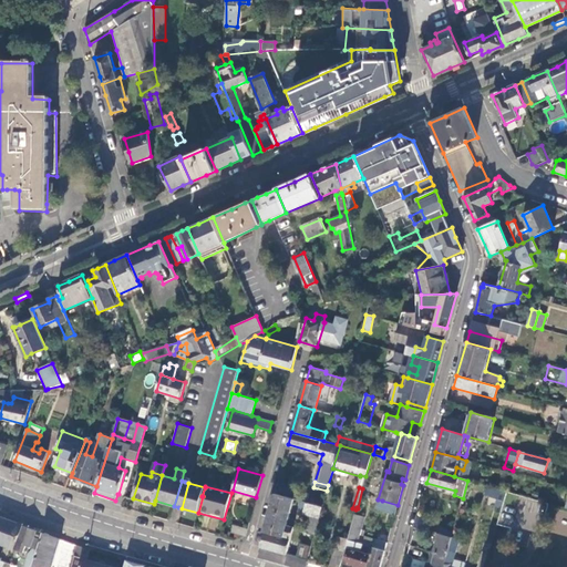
[(501,502),(503,492),(486,487),(484,497),(501,502)]
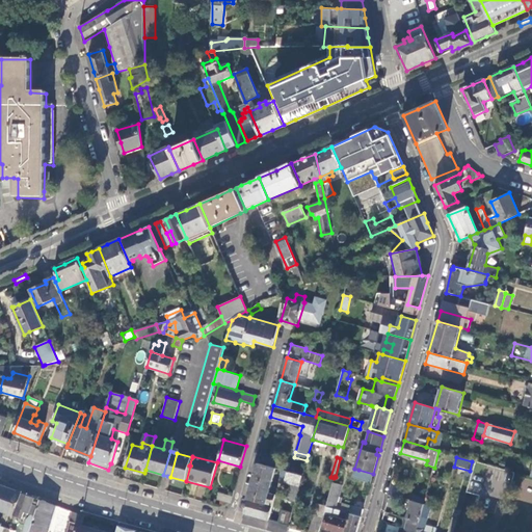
[(502,519),(514,473),(475,461),(466,495),(479,499),(476,511),(502,519)]
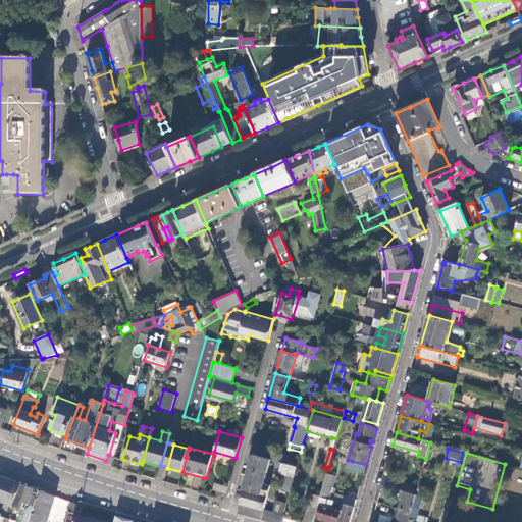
[(271,460),(253,455),(246,479),(264,484),(271,460)]
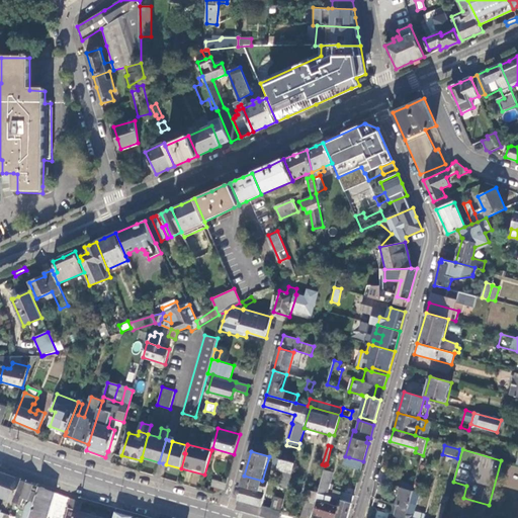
[(343,465),(361,470),(363,462),(349,457),(345,456),(343,465)]
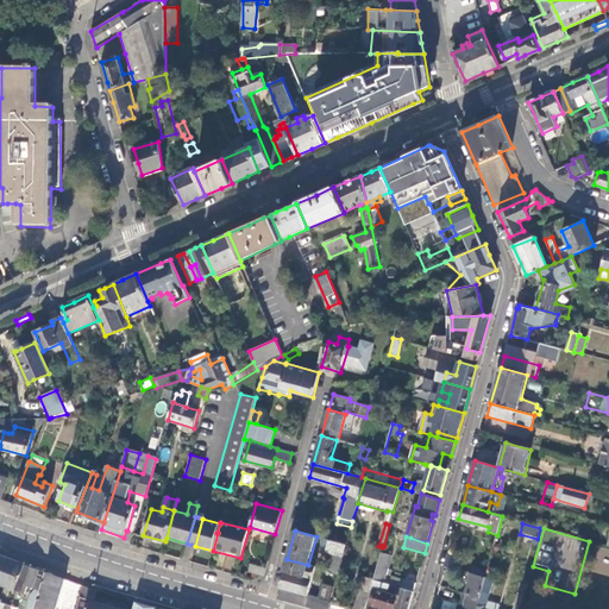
[(336,550),(338,542),(330,540),(327,548),(327,550),(336,552),(336,550)]
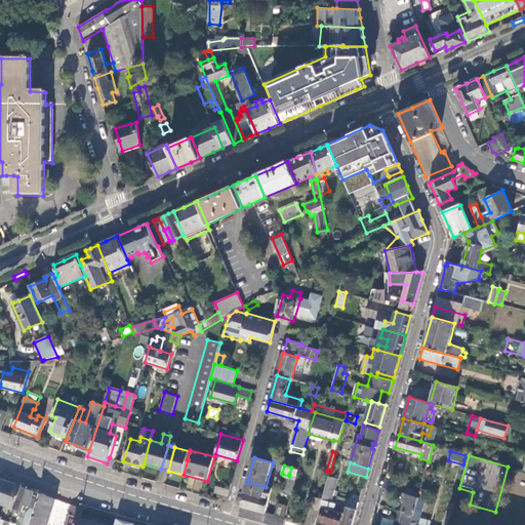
[(12,509),(21,485),(0,477),(0,502),(1,503),(0,506),(2,508),(4,505),(12,509)]
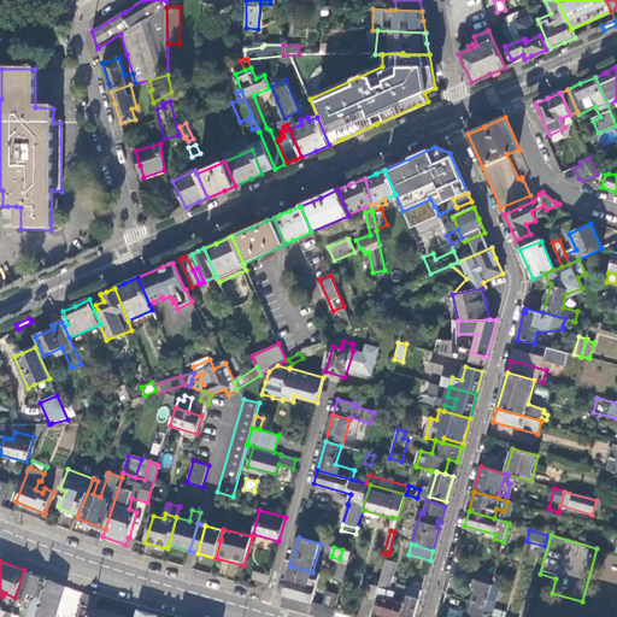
[(342,581),(347,563),(344,562),(342,562),(338,562),(333,579),(342,581)]
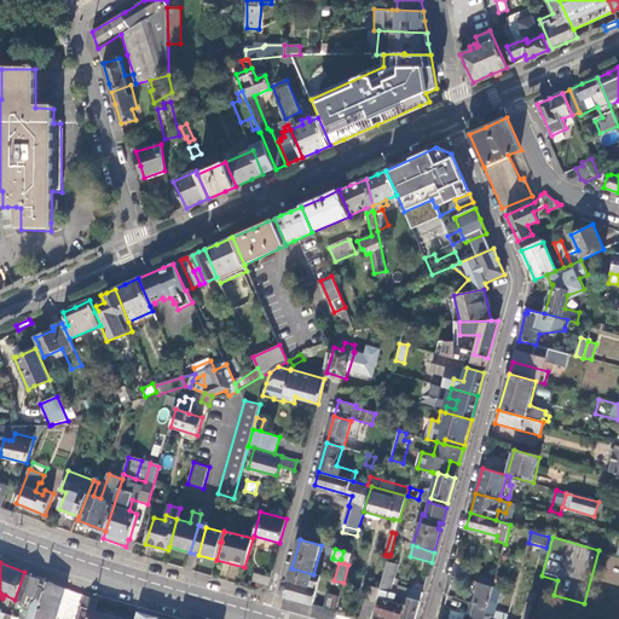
[(399,566),(388,563),(382,582),(393,585),(394,579),(399,566)]
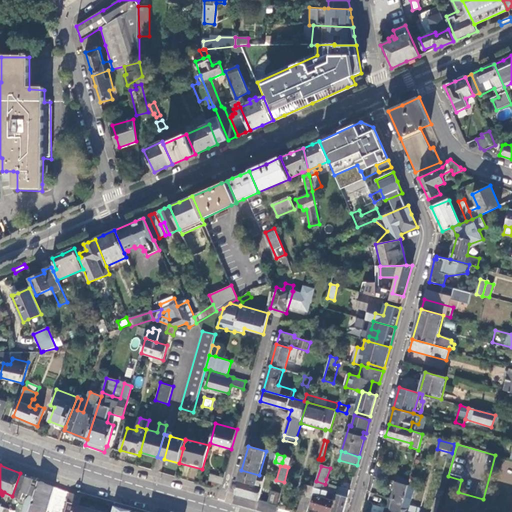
[(390,472),(377,468),(374,476),(387,480),(388,479),(390,480),(391,477),(388,476),(390,472)]
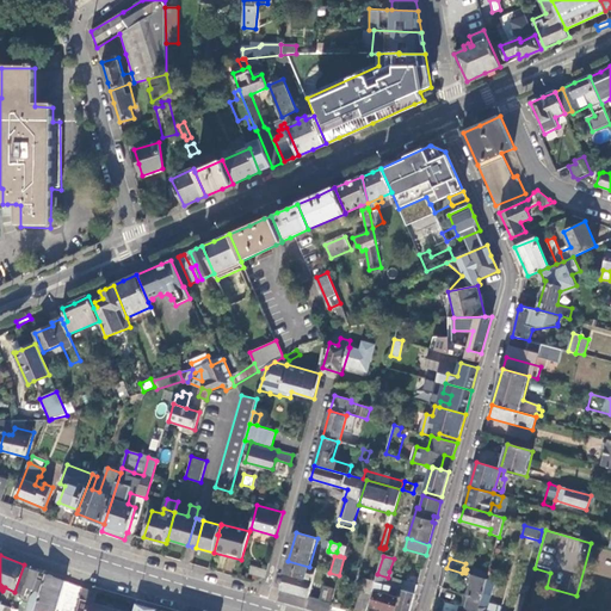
[(309,567),(288,561),(279,590),(309,598),(315,578),(318,569),(309,567)]
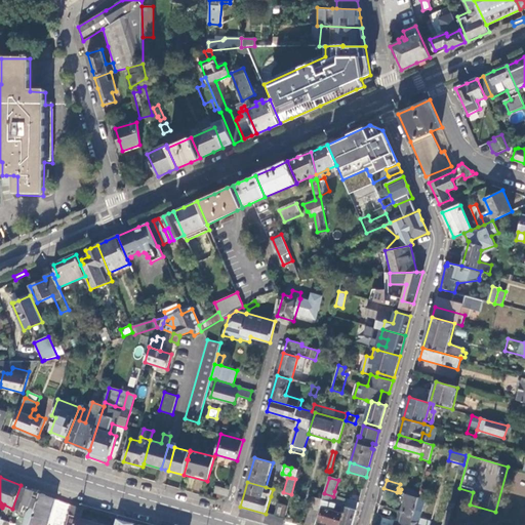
[(34,490),(21,485),(12,509),(21,512),(24,506),(28,507),(31,498),(34,490)]
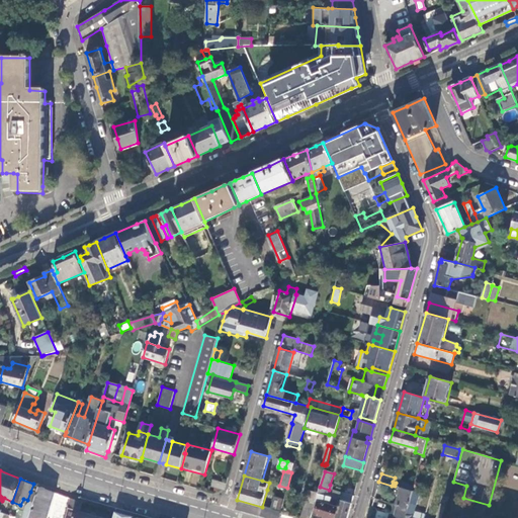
[(224,491),(226,484),(213,480),(211,487),(224,491)]
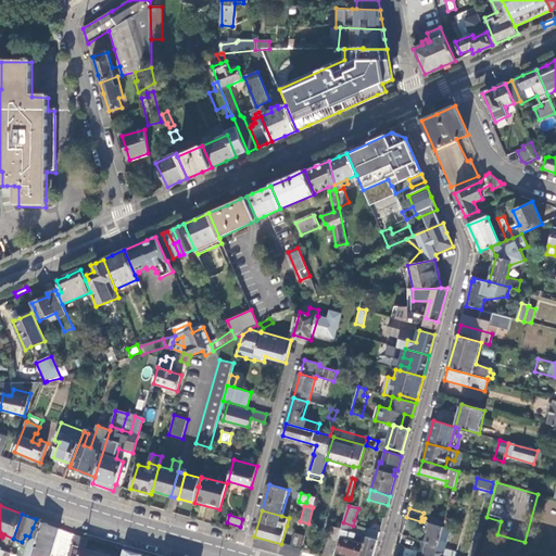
[(306,531),(308,523),(300,521),(289,518),(287,526),(306,531)]
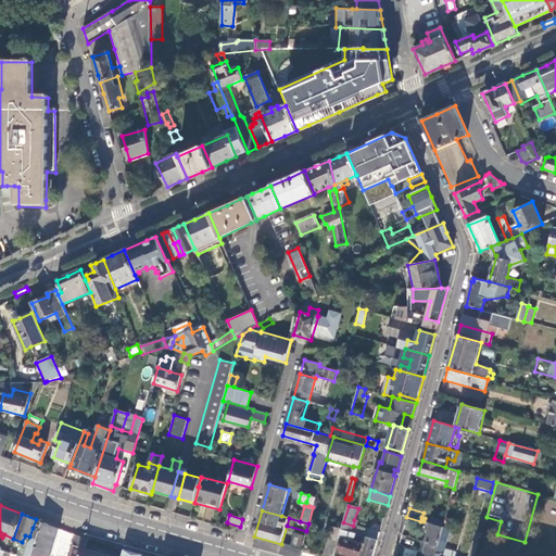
[(41,522),(36,519),(33,528),(39,530),(41,522)]
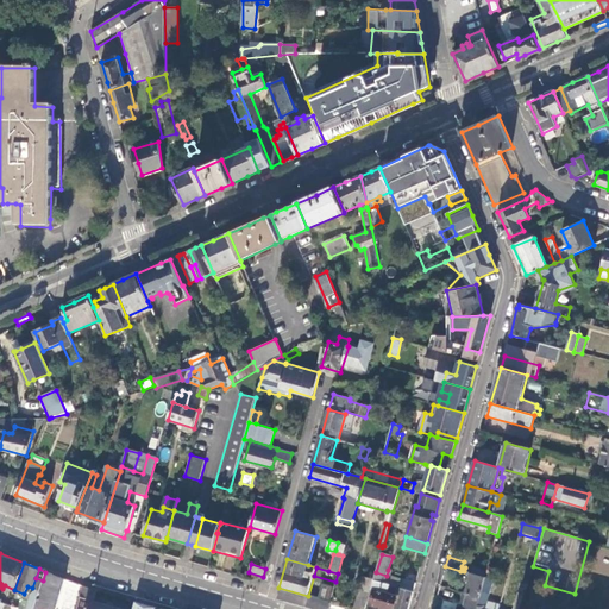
[(55,608),(64,578),(45,572),(43,581),(39,591),(37,602),(35,608),(38,608),(55,608)]
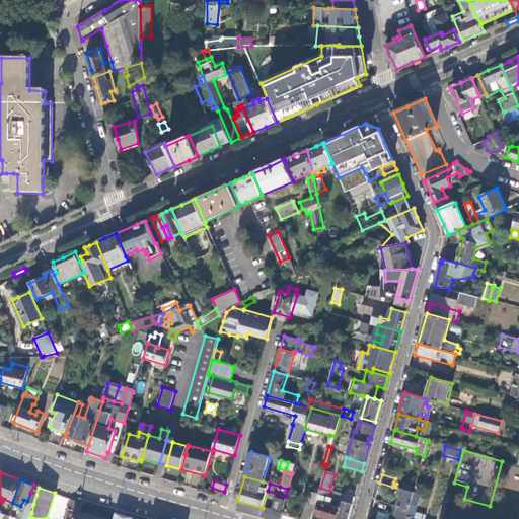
[(329,491),(320,488),(318,495),(317,498),(321,500),(322,497),(327,498),(329,491)]
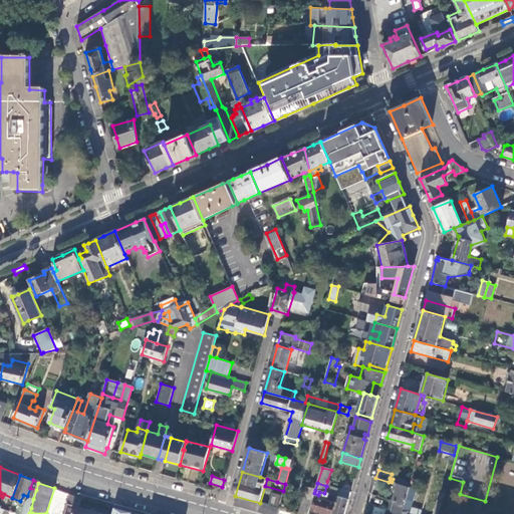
[(406,504),(410,487),(399,484),(394,502),(395,502),(406,504)]
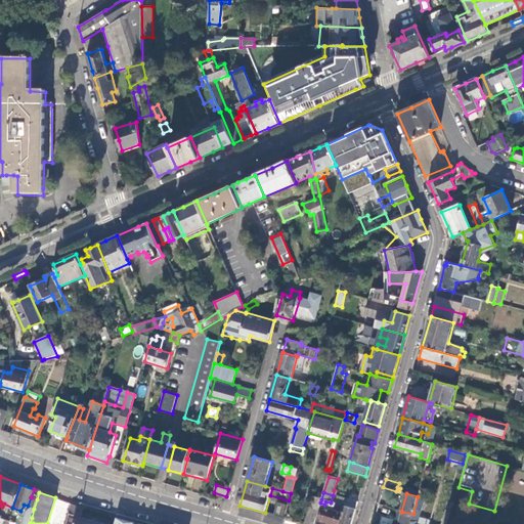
[(276,508),(286,510),(289,500),(270,495),(265,513),(274,515),(276,508)]
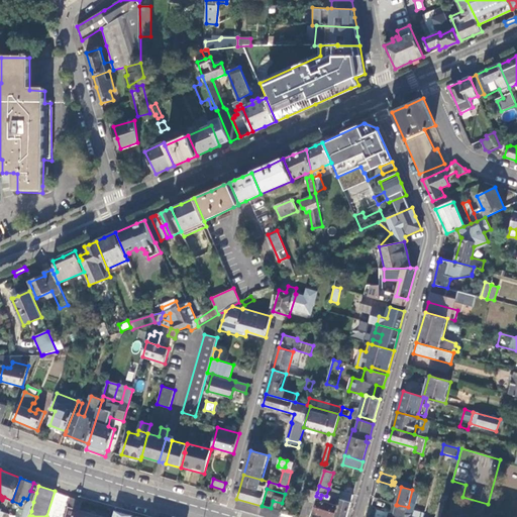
[(310,516),(316,496),(317,493),(308,490),(300,516),(310,516)]
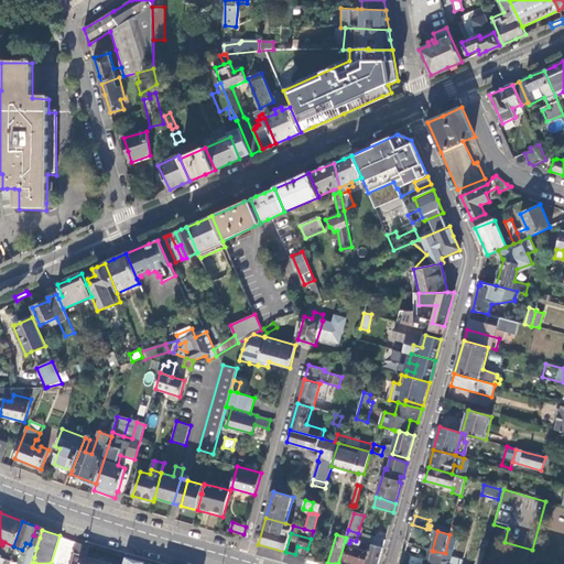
[(457,537),(449,534),(445,553),(443,561),(449,563),(457,537)]
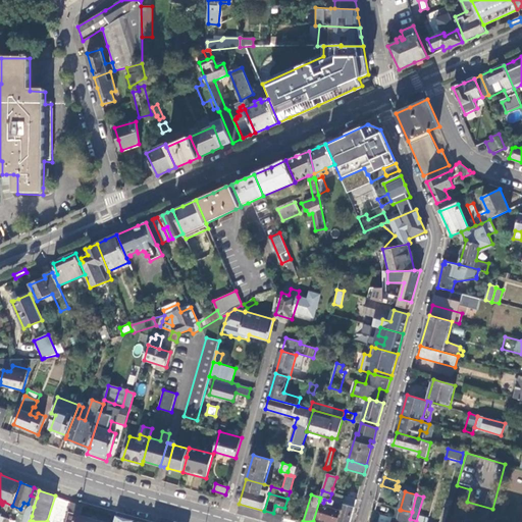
[(31,496),(28,504),(31,505),(34,507),(37,498),(31,496)]
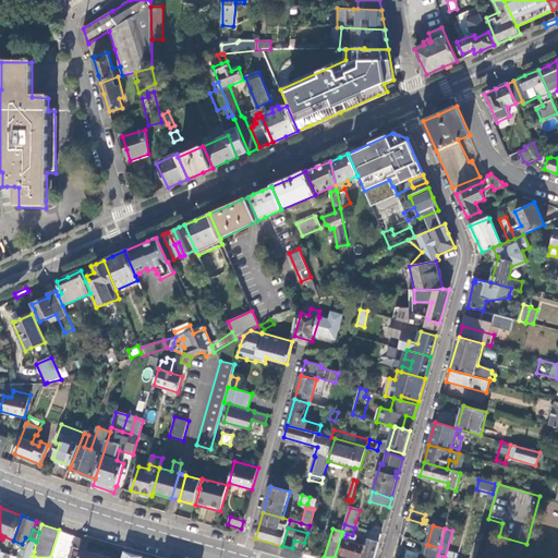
[(362,557),(374,557),(381,535),(370,532),(365,547),(362,557)]
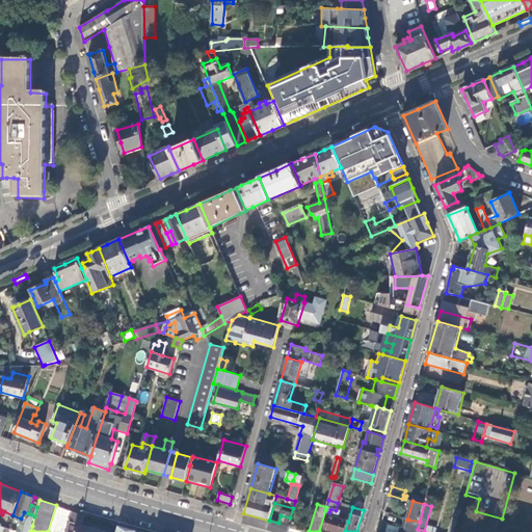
[(109,531),(83,525),(86,515),(73,511),(67,531),(109,531)]
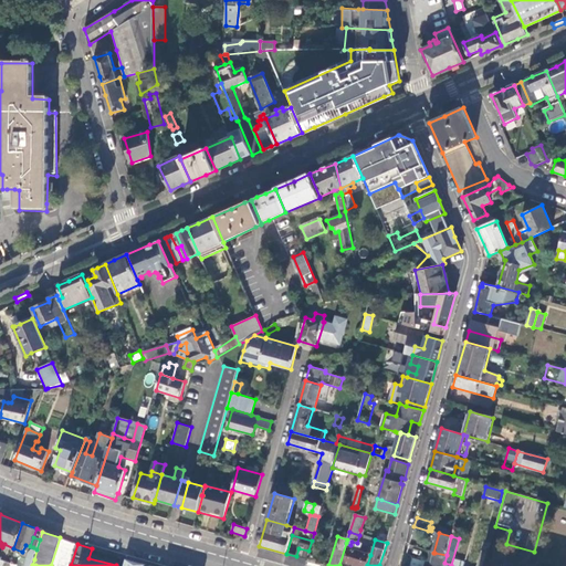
[(37,549),(33,547),(27,555),(25,557),(34,559),(37,549)]
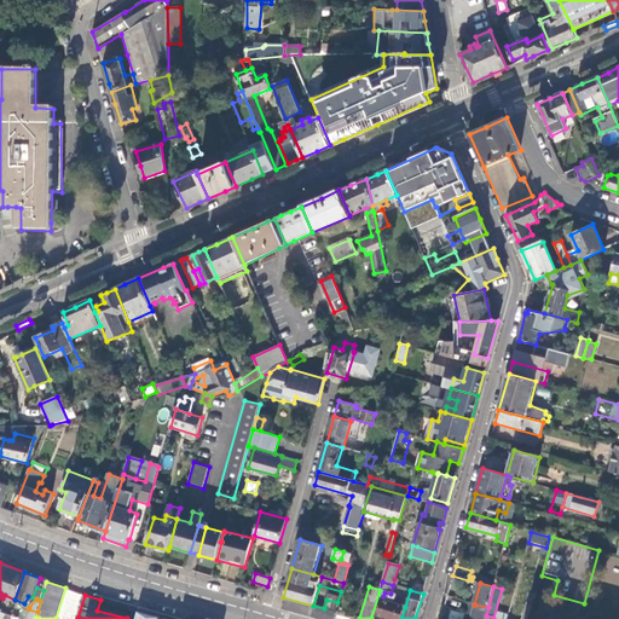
[(375,614),(391,618),(401,618),(405,607),(380,600),(375,614)]
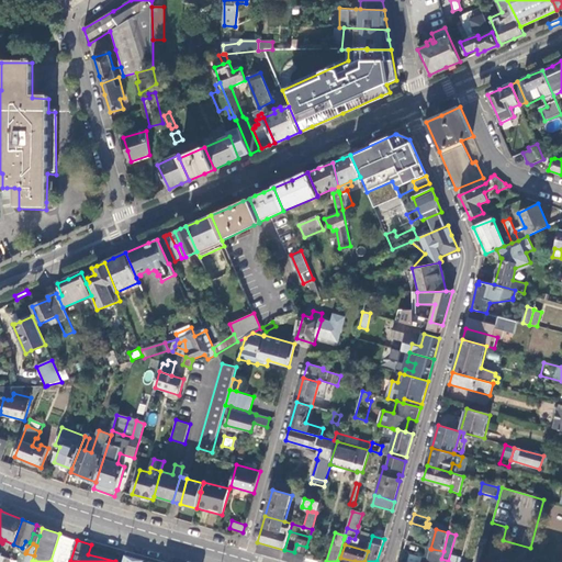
[(439,561),(441,559),(444,551),(431,549),(430,549),(427,548),(425,558),(429,559),(428,560),(427,561),(439,561)]
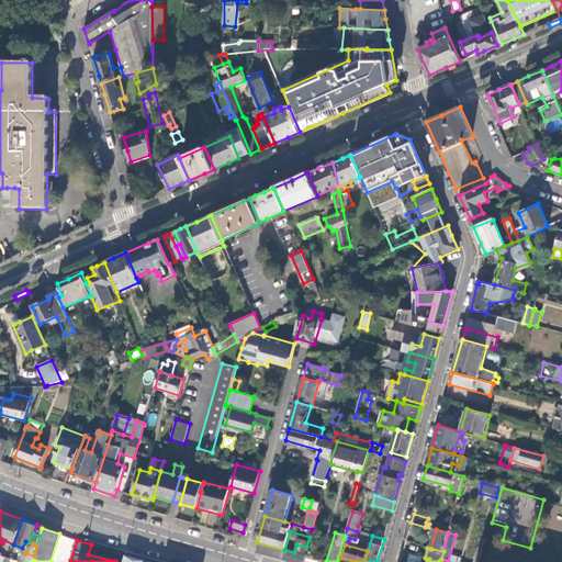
[(481,561),(484,553),(478,551),(474,561),(481,561)]
